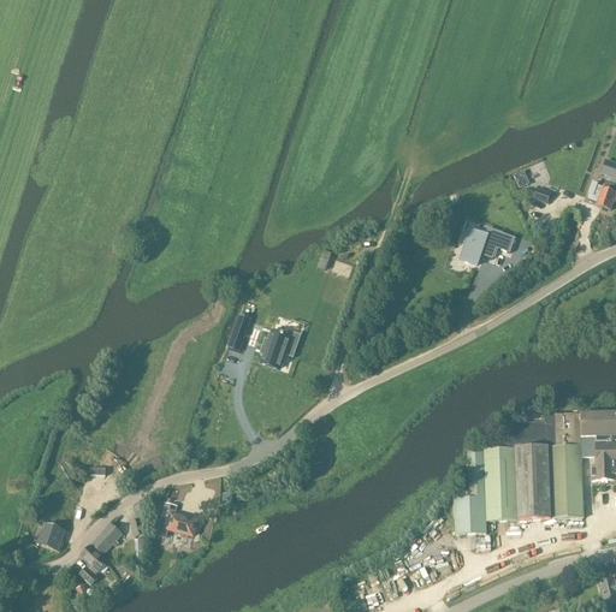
[(588,190),(587,197),(594,200),(596,198),(597,198),(596,203),(609,208),(615,186),(615,183),(615,184),(615,182),(615,161),(605,159),(600,172),(608,174),(605,180),(604,180),(603,186),(596,184),(596,183),(592,180),(588,190)]
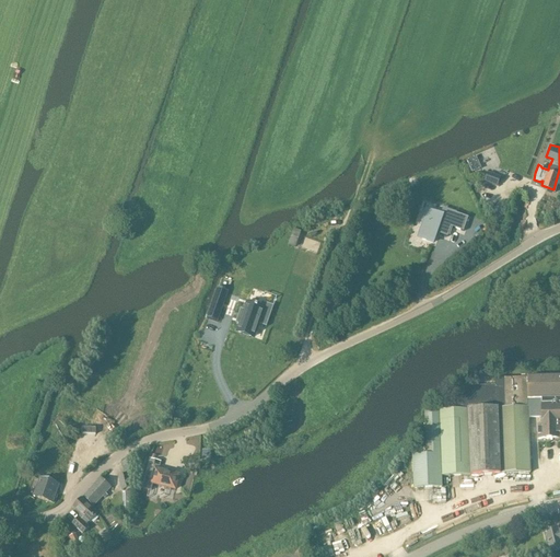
[(487,170),(485,178),(497,183),(500,174),(487,170)]
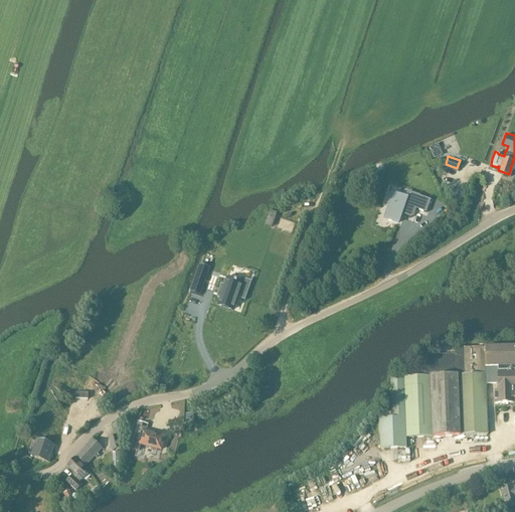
[(390,200),(386,212),(390,213),(387,220),(398,223),(402,211),(404,212),(413,215),(416,206),(426,209),(431,197),(408,189),(406,195),(397,192),(394,202),(390,200)]
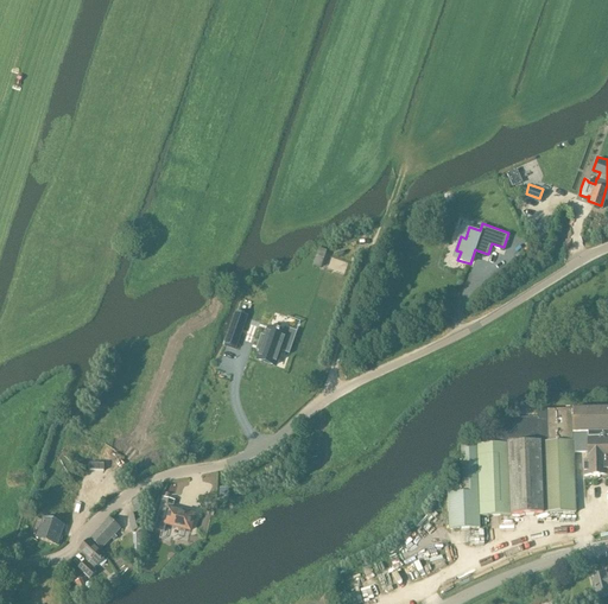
[(213,376),(206,395),(213,398),(221,379),(213,376)]
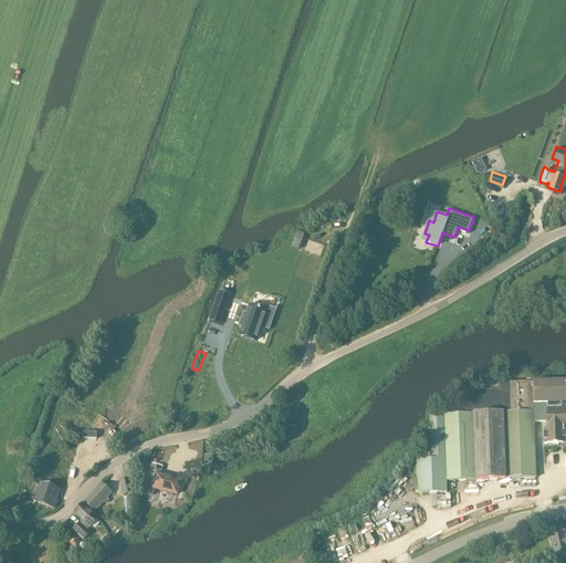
[(430,457),(417,457),(418,490),(446,489),(446,478),(536,476),(534,419),(547,419),(547,428),(544,428),(544,442),(558,441),(558,444),(565,442),(565,441),(565,440),(565,378),(500,379),(500,385),(462,386),(462,412),(428,413),(430,457)]
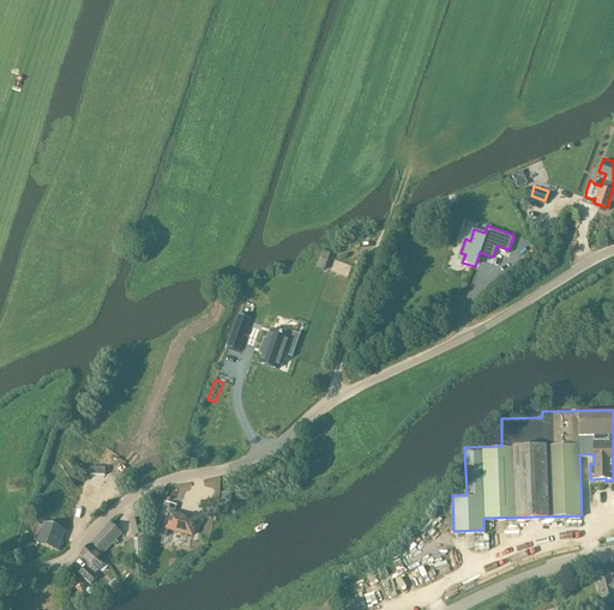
[(134,503),(137,517),(139,515),(143,531),(148,530),(148,514),(146,509),(145,496),(134,503)]
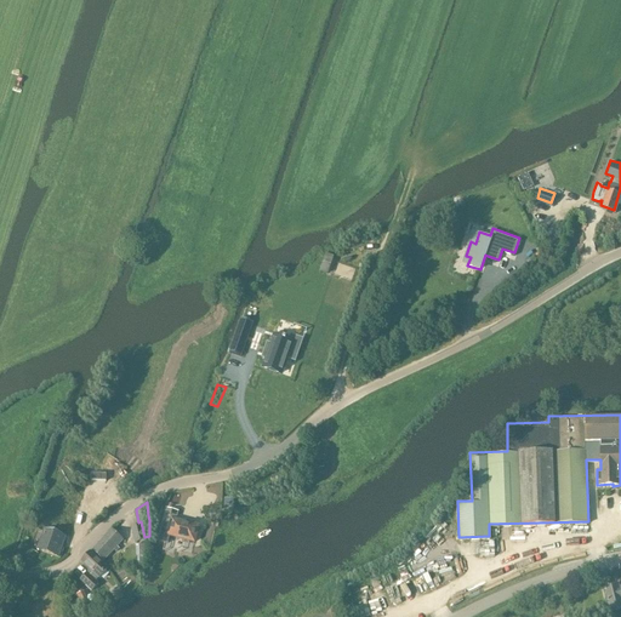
[(198,524),(175,518),(178,508),(166,504),(163,520),(158,538),(166,541),(169,532),(193,538),(198,524)]
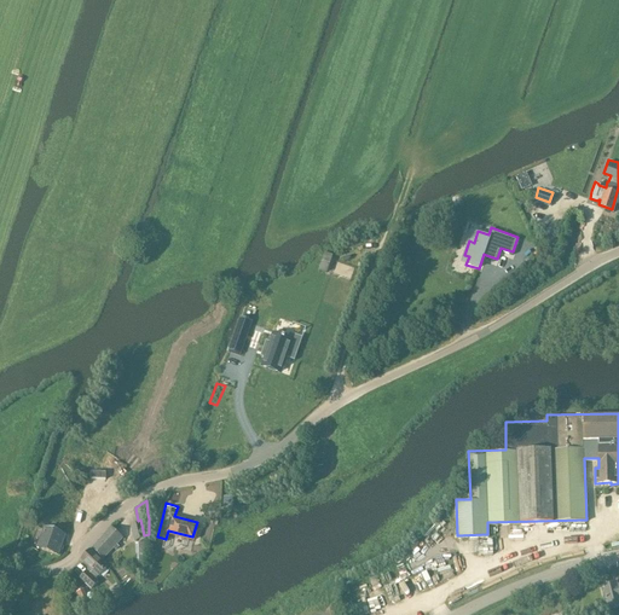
[(48,510),(44,526),(65,533),(70,517),(48,510)]
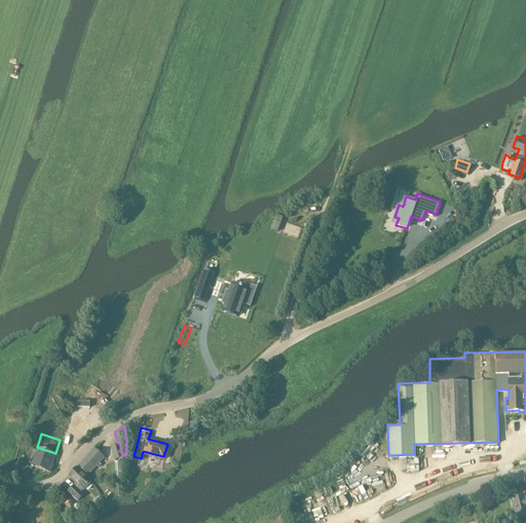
[(114,457),(122,455),(119,442),(117,443),(110,445),(114,457)]
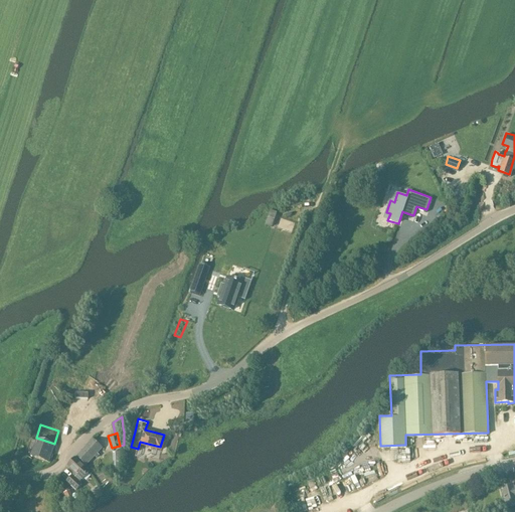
[(75,454),(86,463),(102,446),(92,437),(75,454)]
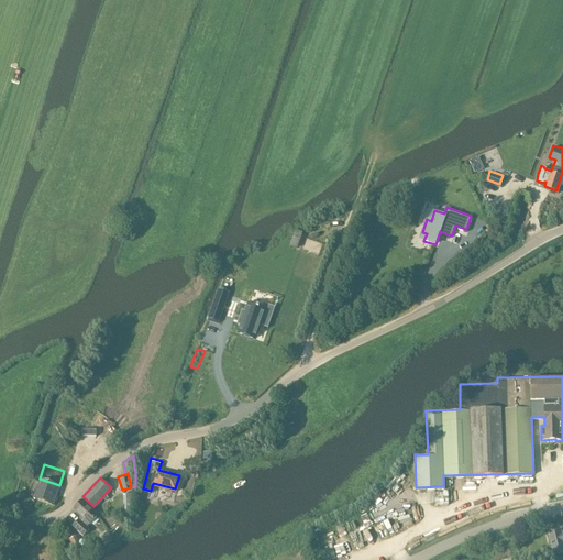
[(40,479),(33,496),(53,503),(54,498),(56,498),(57,494),(56,492),(59,485),(40,479)]
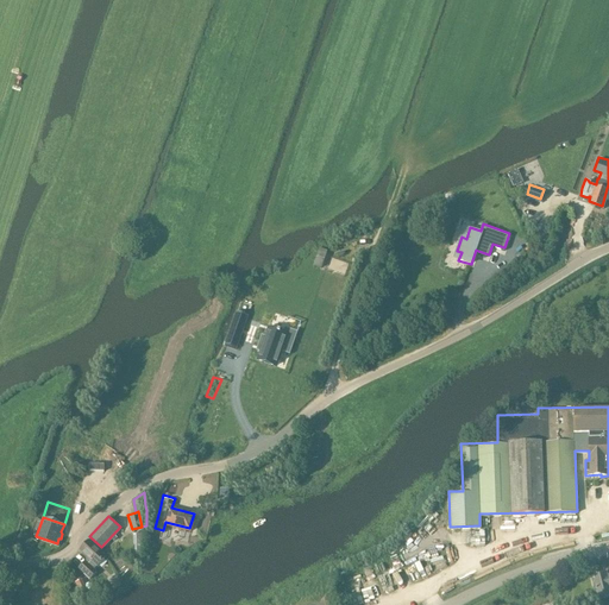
[(100,548),(101,547),(89,536),(80,547),(88,555),(79,566),(89,577),(96,569),(94,567),(106,554),(100,548)]
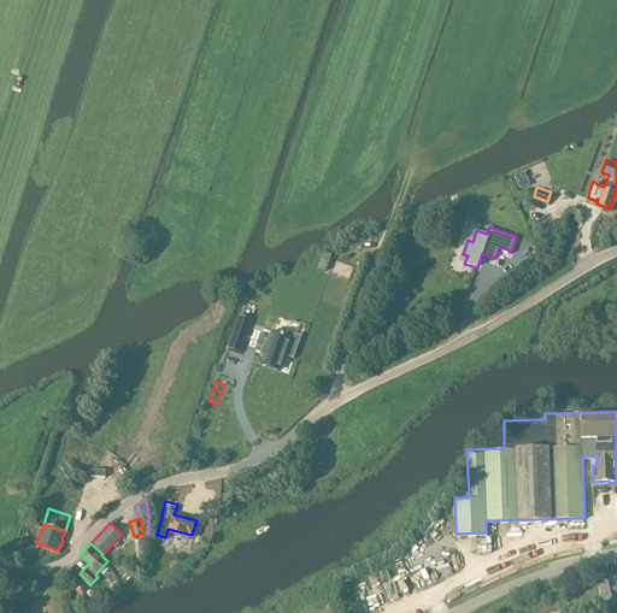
[(616,579),(615,581),(613,579),(609,581),(606,578),(604,579),(603,582),(600,582),(606,605),(616,601),(616,579)]
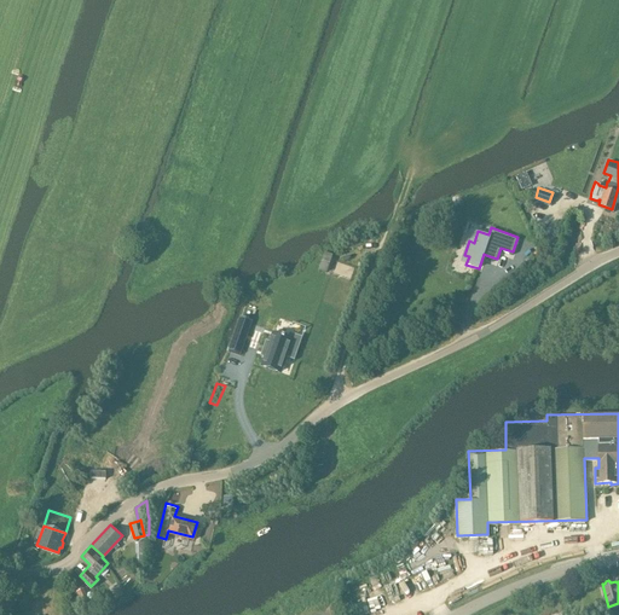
[(84,586),(79,587),(86,604),(91,602),(84,586)]
